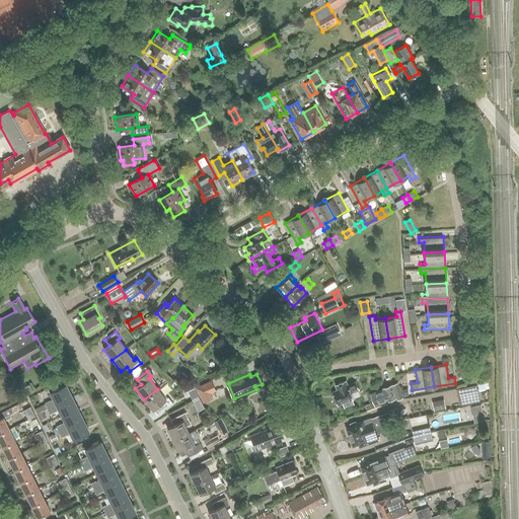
[(359,388),(357,381),(348,385),(346,380),(335,385),(337,391),(334,392),(339,404),(343,402),(345,408),(354,404),(352,399),(353,398),(351,391),(359,388)]
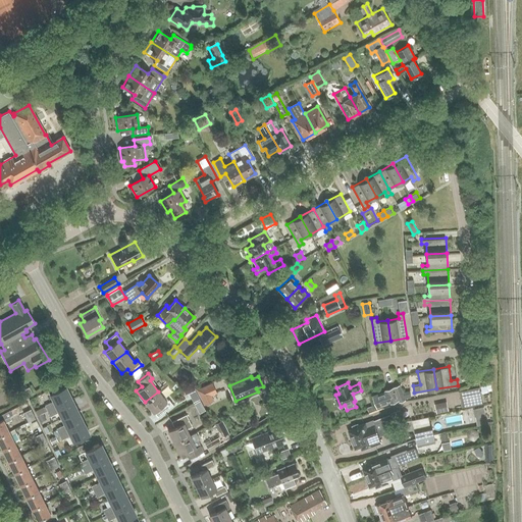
[(214,401),(211,396),(217,393),(213,383),(198,389),(204,405),(214,401)]
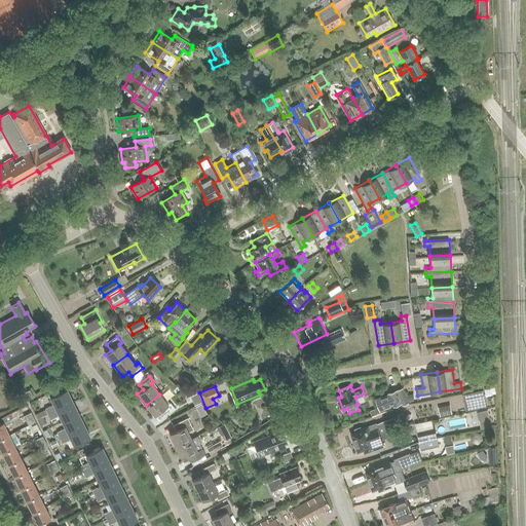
[(30,389),(24,392),(27,399),(33,396),(30,389)]
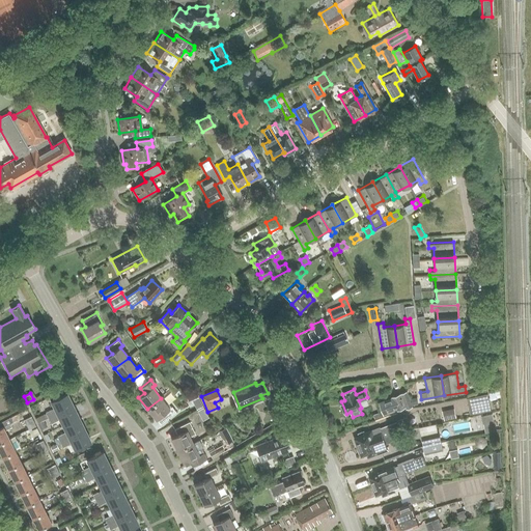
[(186,402),(198,396),(197,393),(185,399),(186,402)]
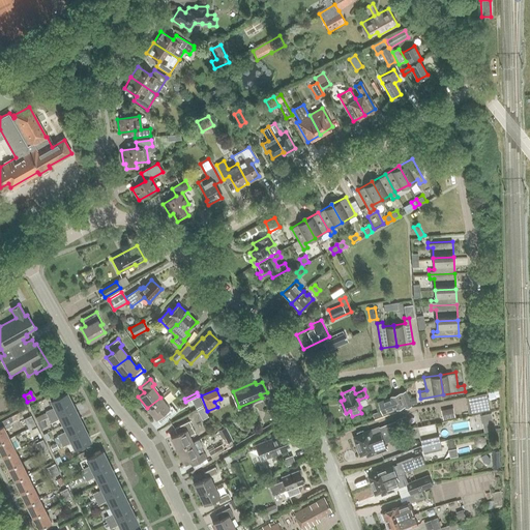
[(392,396),(379,402),(383,414),(396,409),(406,406),(401,392),(391,395),(392,396)]
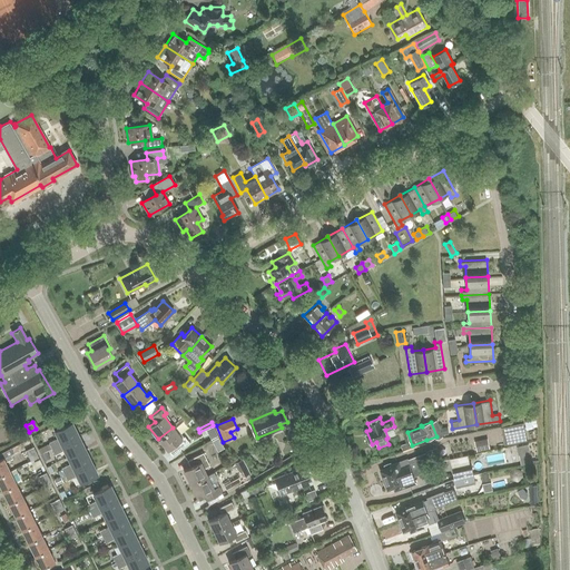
[(49,444),(51,449),(78,435),(71,423),(53,432),(57,439),(49,443),(49,444)]
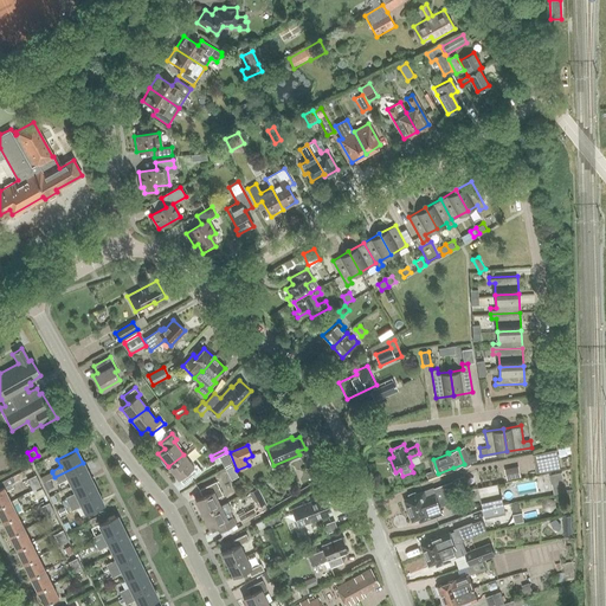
[(556,450),(543,453),(547,471),(560,469),(556,450)]
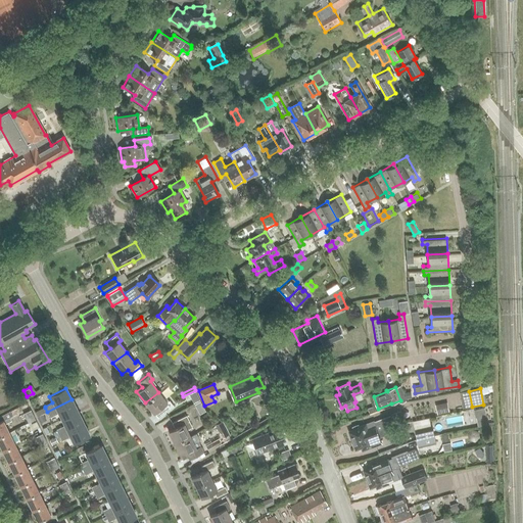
[(158,392),(145,402),(153,414),(159,410),(162,414),(173,406),(169,400),(167,402),(158,392)]
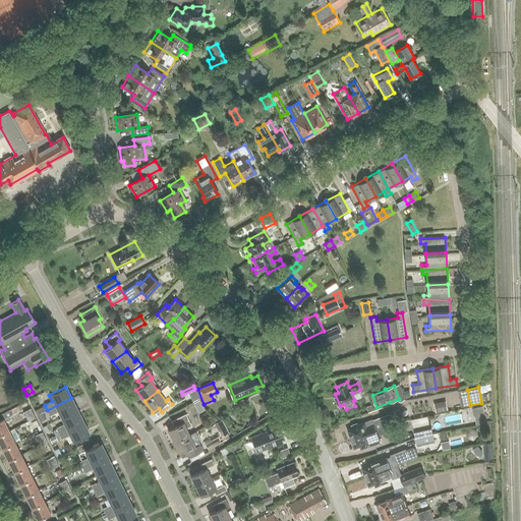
[(77,410),(71,398),(47,410),(47,411),(50,416),(57,412),(60,418),(77,410)]
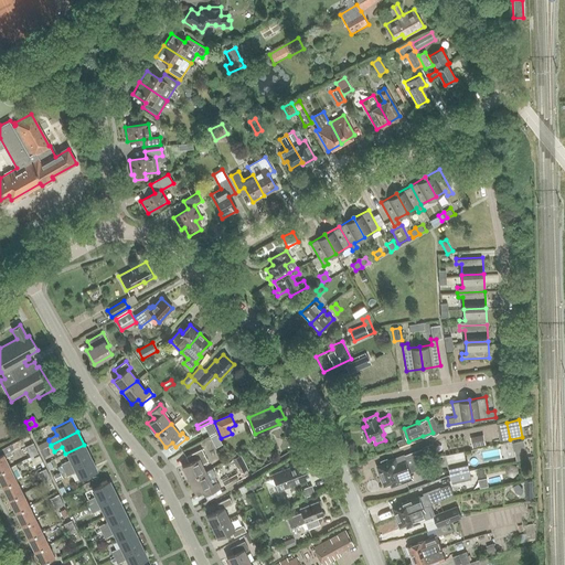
[(484,445),(482,435),(471,438),(472,448),(484,445)]
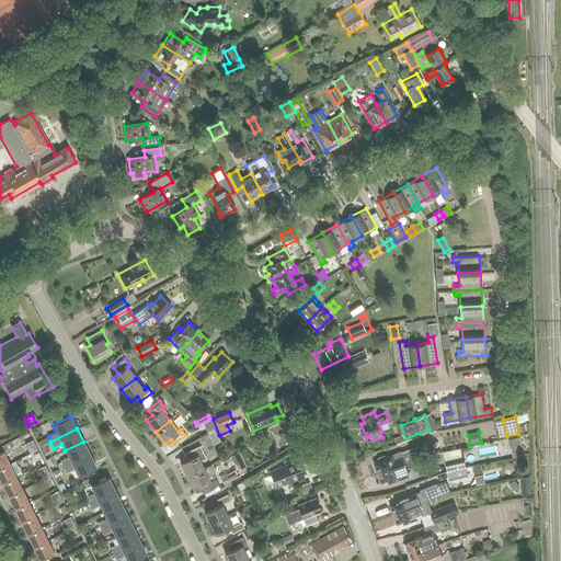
[(48,437),(37,442),(41,447),(42,447),(46,445),(50,443),(50,442),(48,437)]
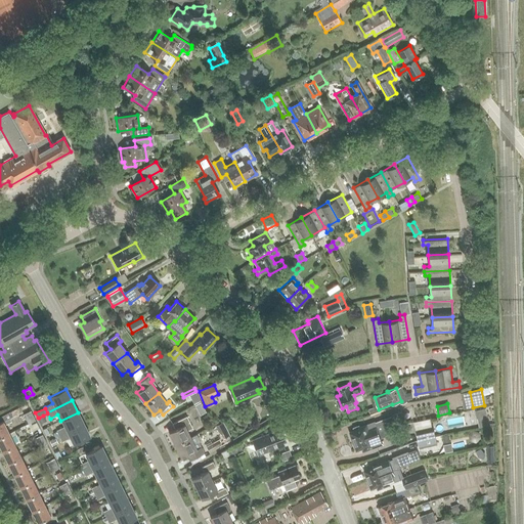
[(478,418),(487,417),(486,408),(475,410),(476,419),(478,418)]
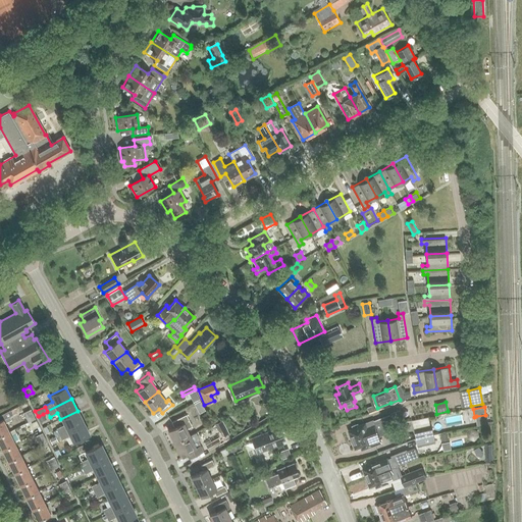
[(355,429),(349,431),(353,439),(382,428),(404,420),(401,410),(389,414),(390,415),(373,421),(358,426),(358,424),(353,426),(355,429)]
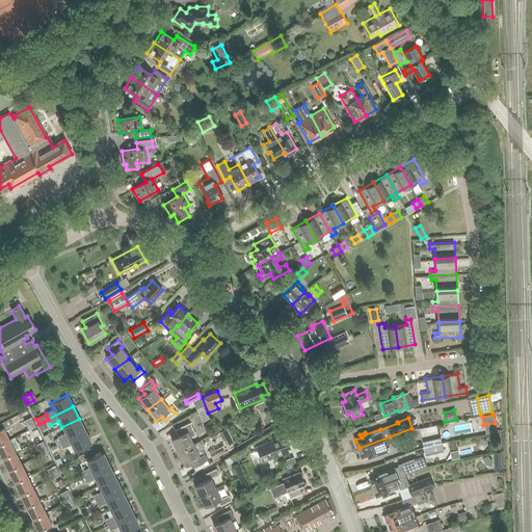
[(0,444),(8,440),(3,428),(12,423),(9,419),(0,423),(0,444)]
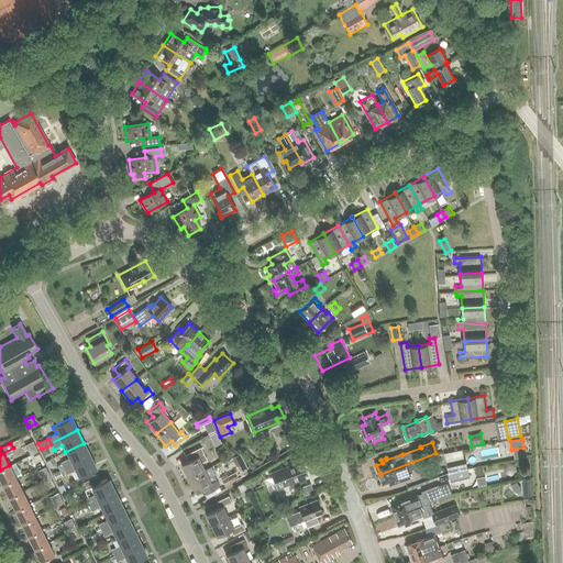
[(61,463),(64,468),(89,455),(84,443),(65,452),(69,459),(61,463)]
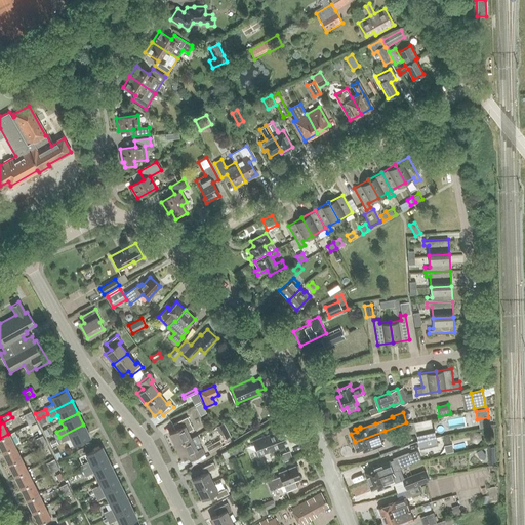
[(46,422),(43,416),(39,418),(38,418),(40,425),(46,422)]
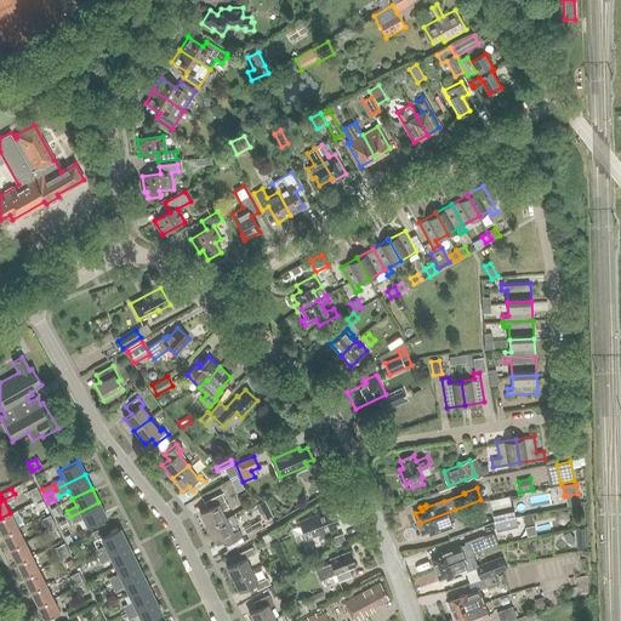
[(200,513),(208,528),(226,519),(222,511),(228,507),(221,493),(204,501),(208,510),(200,513)]
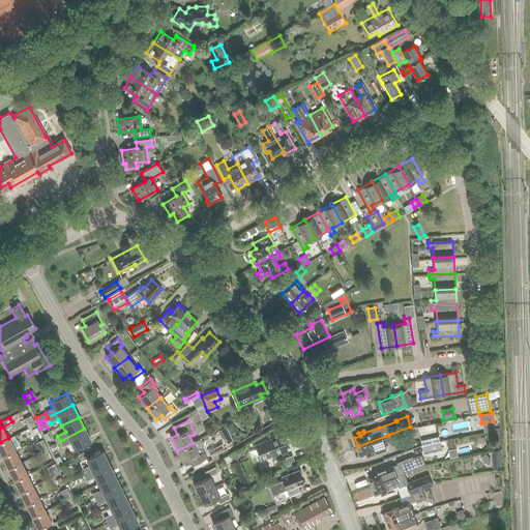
[(454,422),(455,431),(471,430),(470,421),(454,422)]
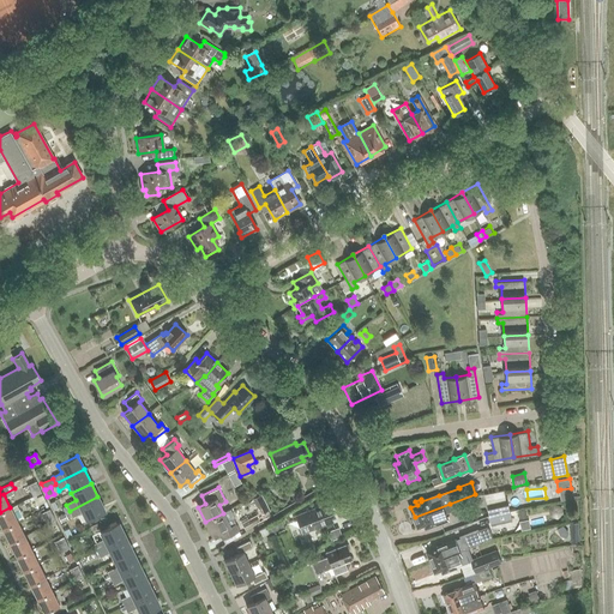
[(104,511),(97,497),(70,511),(72,517),(82,512),(85,519),(104,511)]
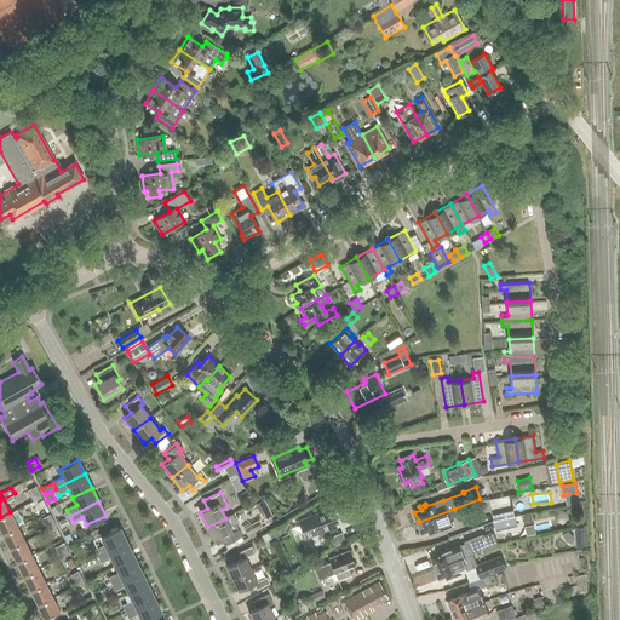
[(517,515),(515,505),(493,510),(495,520),(517,515)]
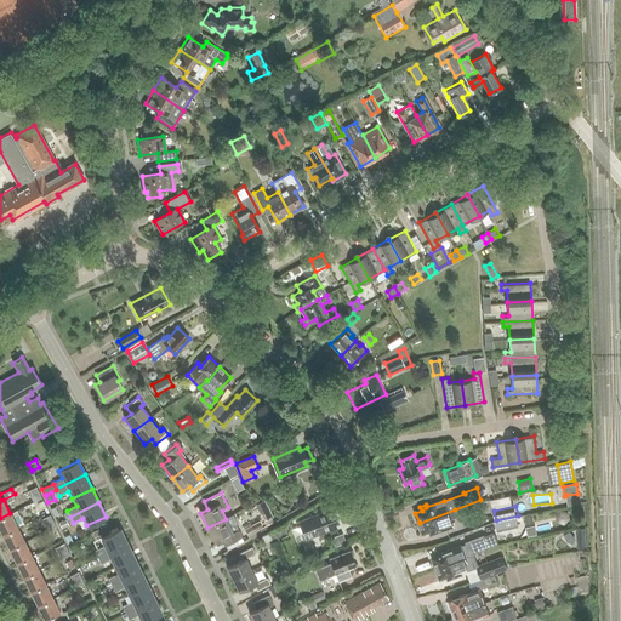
[(330,508),(298,520),(306,539),(336,527),(335,523),(339,522),(335,511),(331,512),(330,508)]
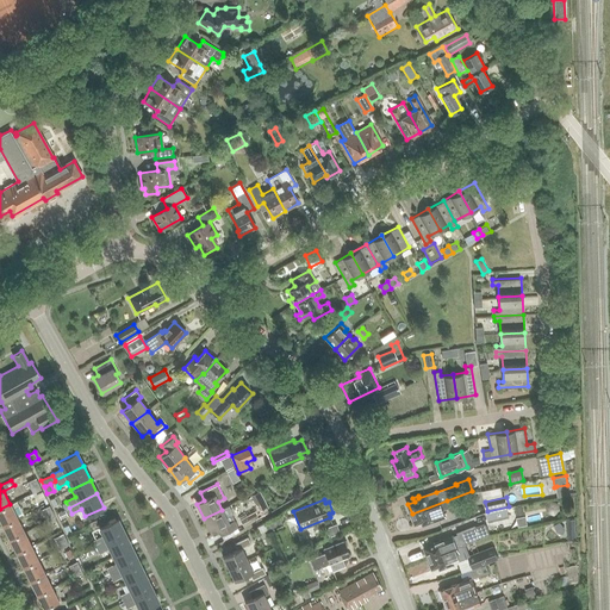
[(447,500),(412,514),(416,524),(422,522),(423,526),(446,517),(443,510),(450,508),(447,500)]
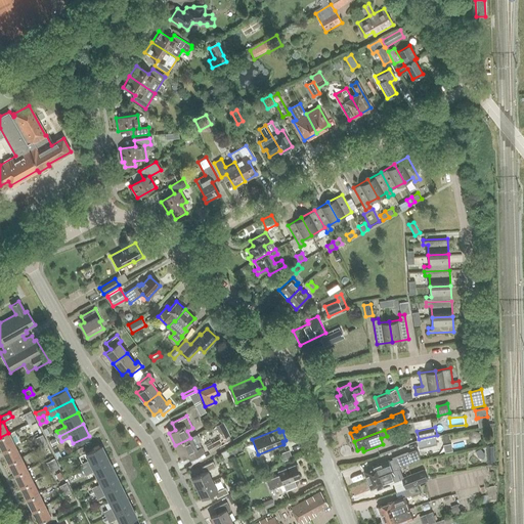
[(0,437),(0,447),(2,452),(14,445),(10,438),(16,435),(14,431),(9,434),(8,433),(0,437)]
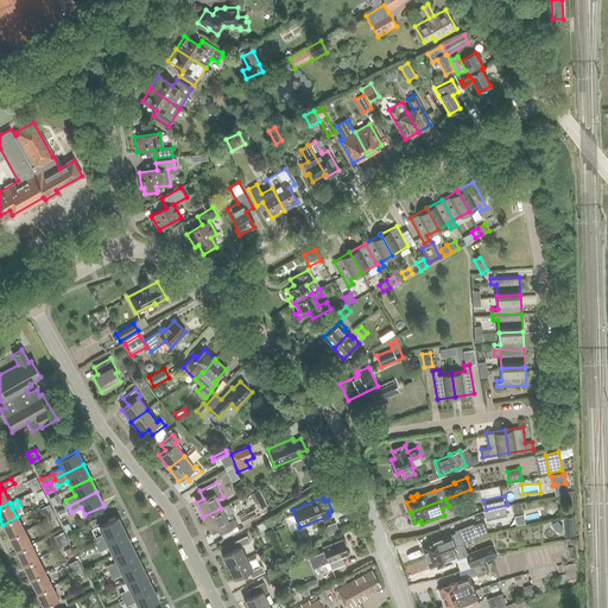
[(43,514),(51,511),(49,505),(40,508),(43,514)]
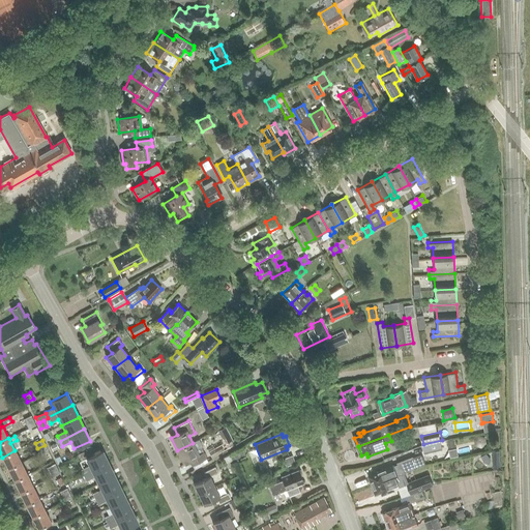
[(423,444),(425,453),(444,448),(444,447),(442,440),(423,444)]
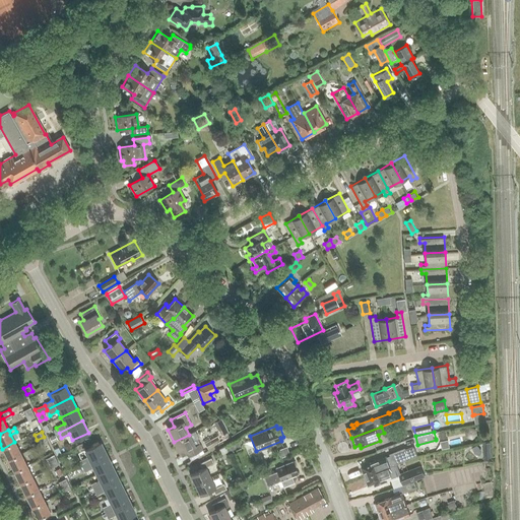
[(189,435),(174,442),(180,454),(186,451),(188,456),(202,449),(199,443),(194,446),(189,435)]
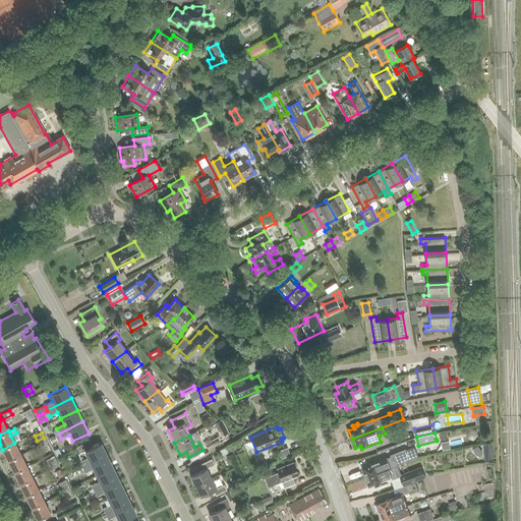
[(37,441),(39,446),(47,442),(44,438),(37,441)]
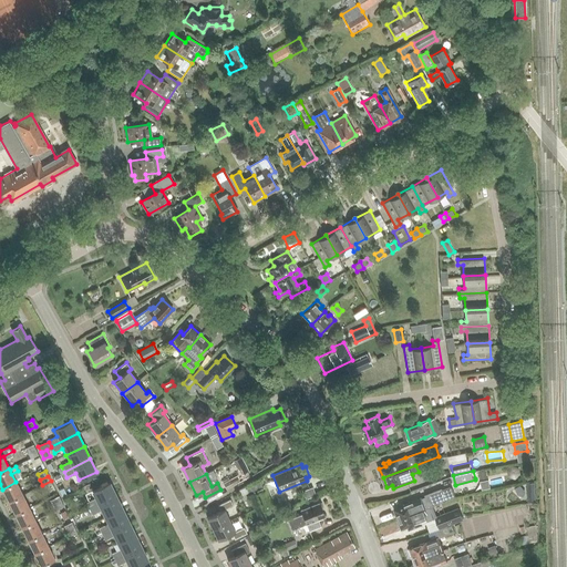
[(237,476),(223,483),(226,490),(239,482),(237,476)]
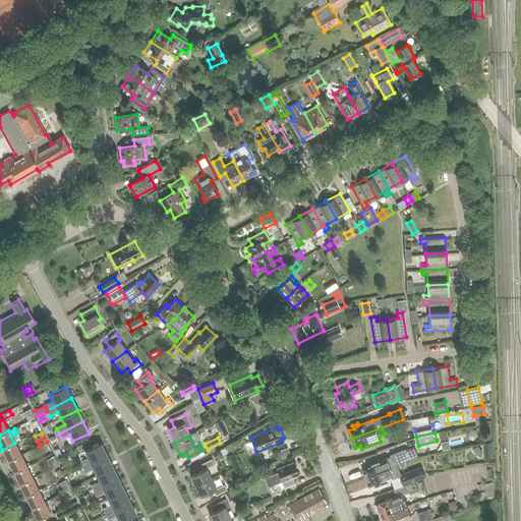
[(232,452),(241,448),(238,442),(229,446),(232,452)]
